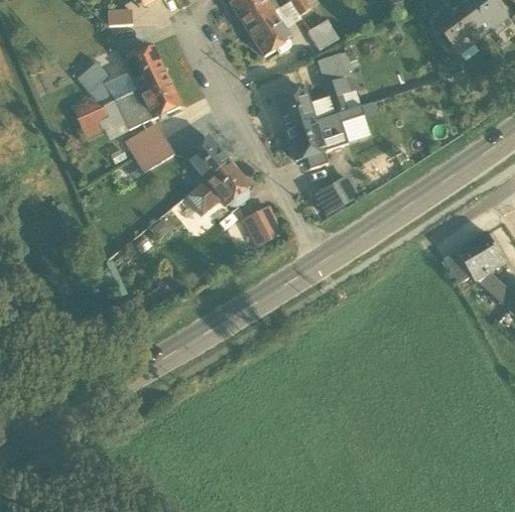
[(233,0),(231,1),(247,27),(273,11),(265,0),(233,0)]
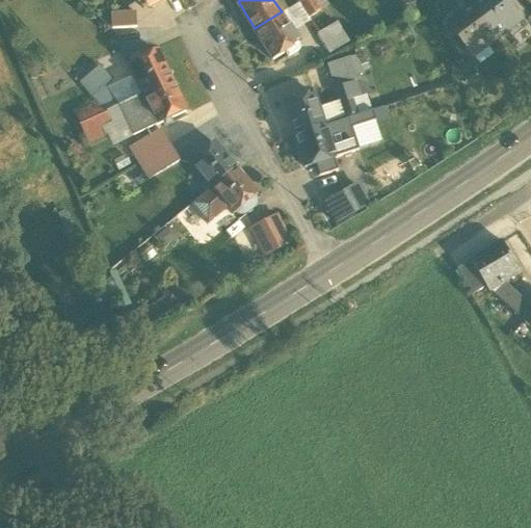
[(310,18),(308,15),(299,0),(282,11),(292,29),(310,18)]
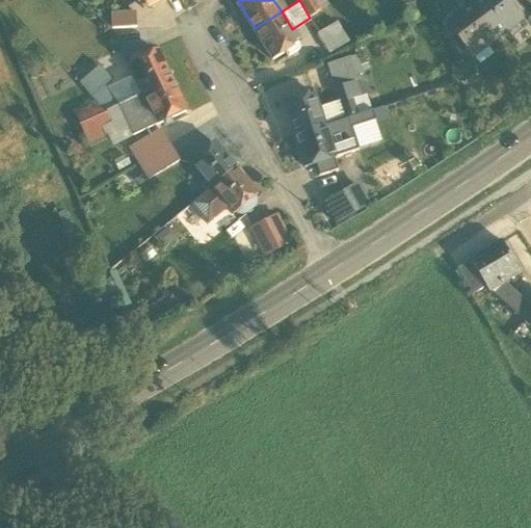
[(320,6),(316,0),(299,0),(308,15),(320,6)]
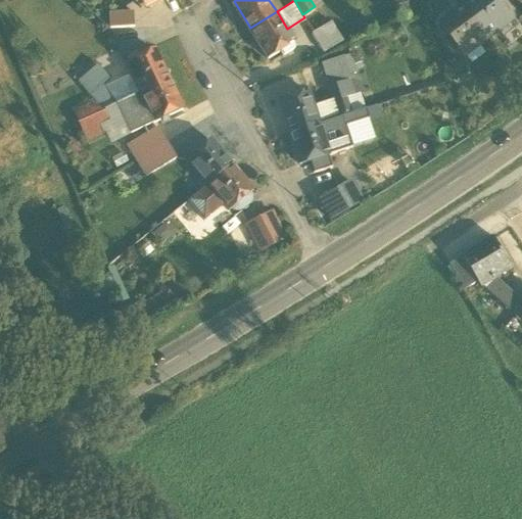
[(392,0),(395,11),(411,8),(409,0),(392,0)]
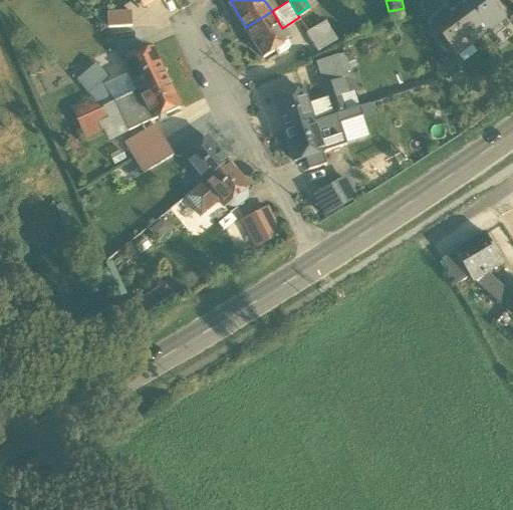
[(465,0),(459,5),(481,34),(492,25),(489,21),(500,13),(501,13),(491,0),(465,0)]
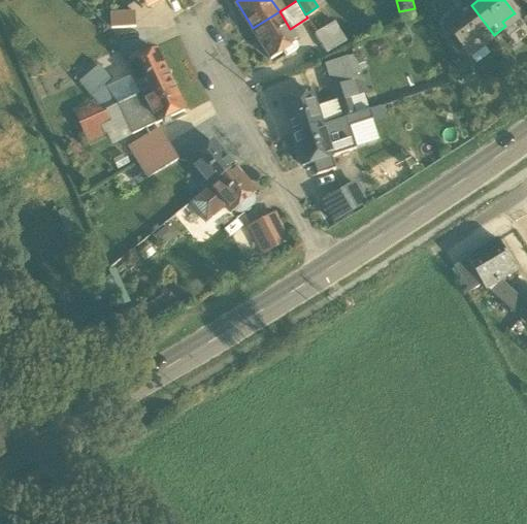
[(484,42),(494,35),(471,5),(448,22),(466,50),(481,38),(484,42)]
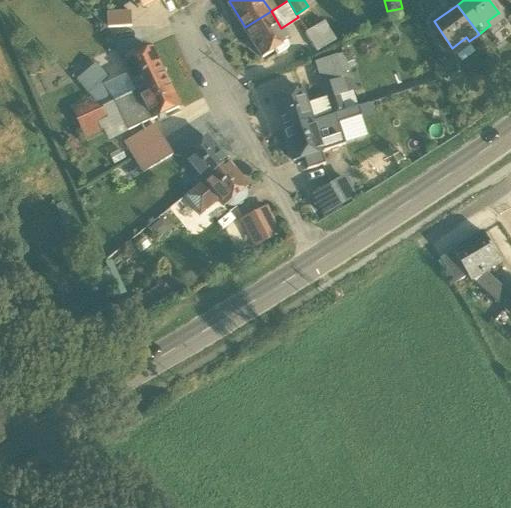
[(107,9),(108,24),(131,23),(131,8),(107,9)]
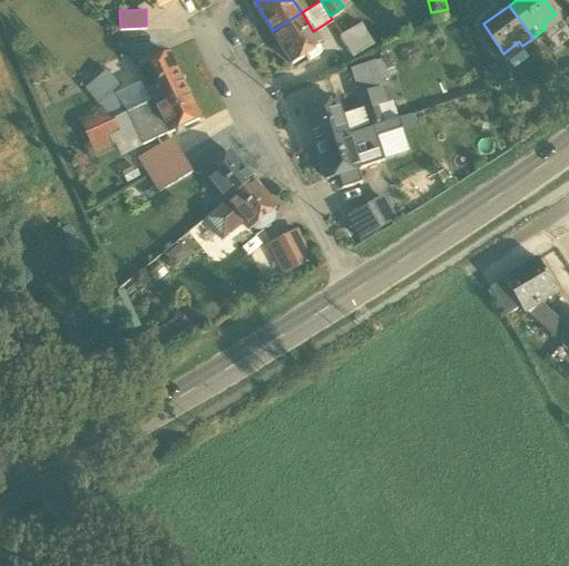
[(313,31),(302,12),(273,30),(292,60),(321,42),(313,31)]
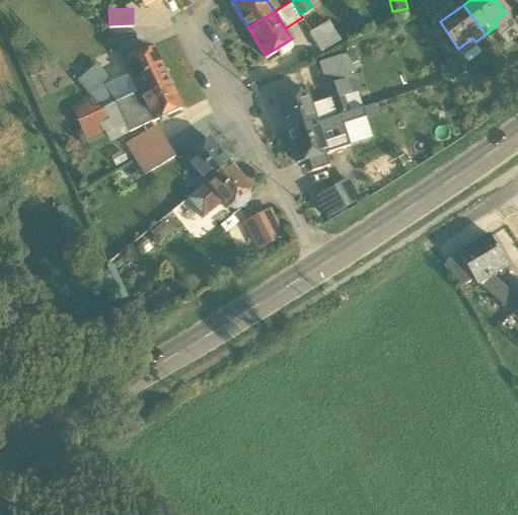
[(494,21),(497,25),(502,32),(513,24),(505,13),(494,21)]
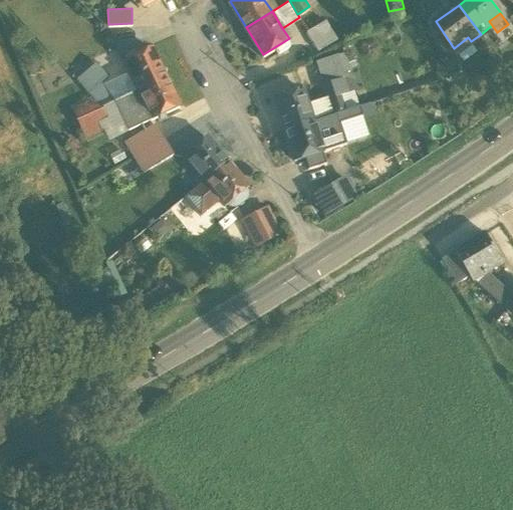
[(307,29),(318,48),(337,37),(326,18),(307,29)]
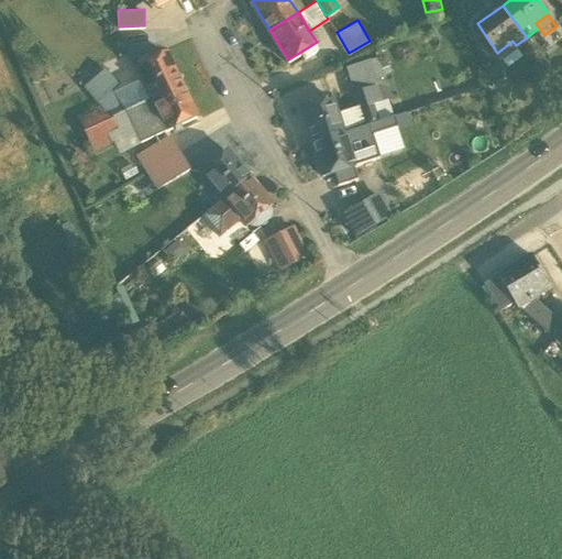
[(524,55),(516,45),(513,41),(497,53),(508,67),(524,55)]
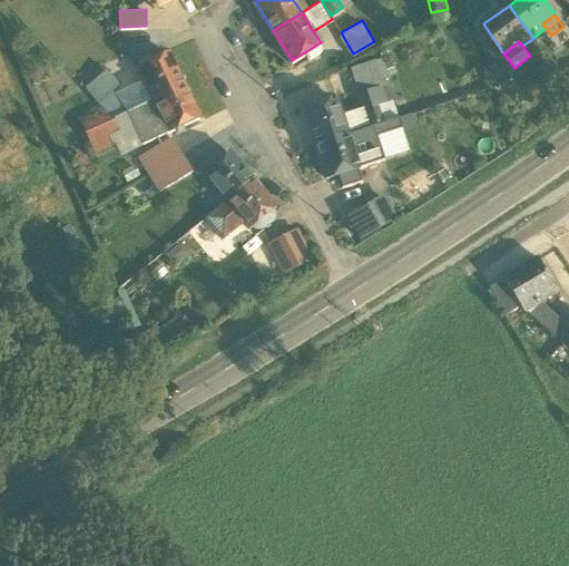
[(143,78),(153,98),(184,84),(168,52),(138,67),(143,78)]
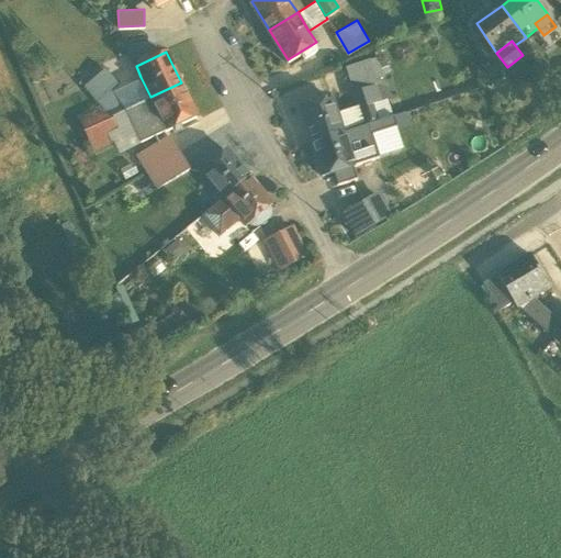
[(346,66),(354,90),(377,82),(379,81),(377,76),(383,74),(377,56),(346,66)]
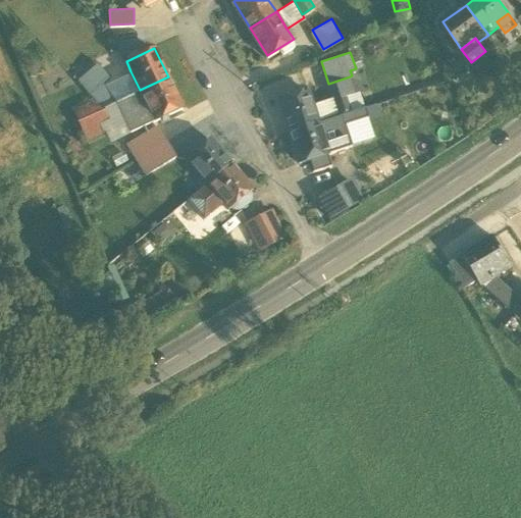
[(93,99),(101,108),(104,107),(116,101),(118,100),(103,84),(102,82),(109,74),(96,60),(75,79),(93,99)]
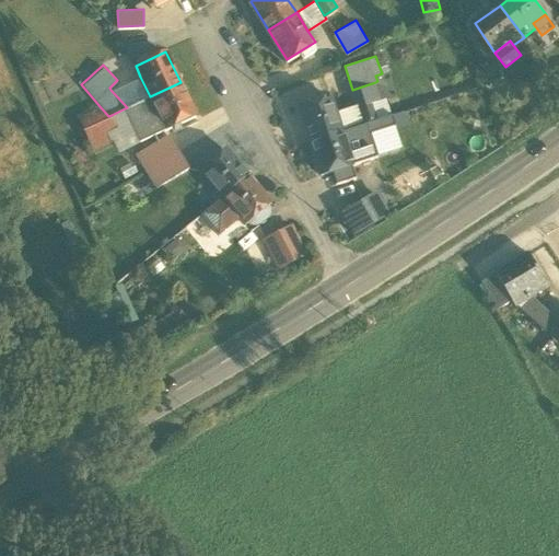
[(140,77),(111,90),(127,107),(150,96),(140,77)]
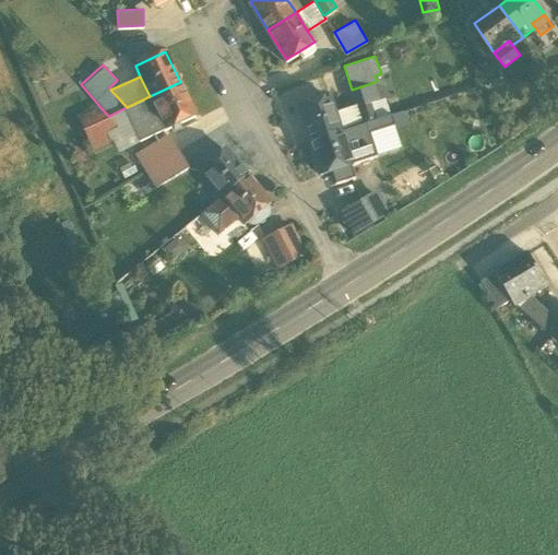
[(180,82),(150,96),(165,128),(194,114),(180,82)]
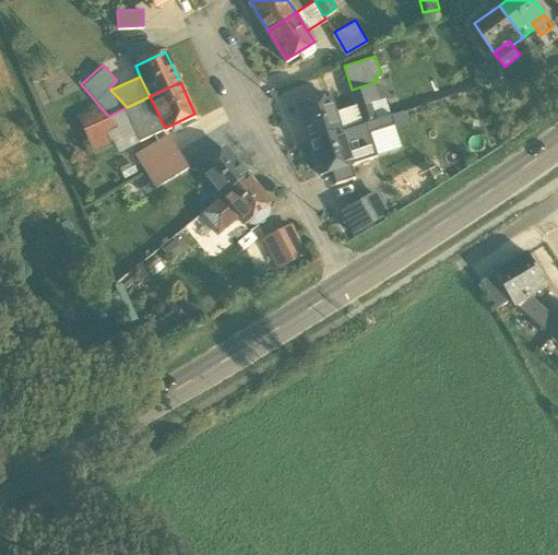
[(357,106),(371,101),(379,98),(375,82),(352,90),(356,104),(357,106)]
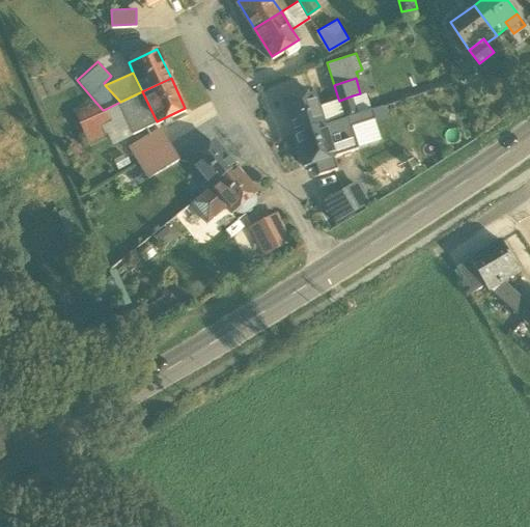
[(293,91),(294,96),(306,92),(305,87),(293,91)]
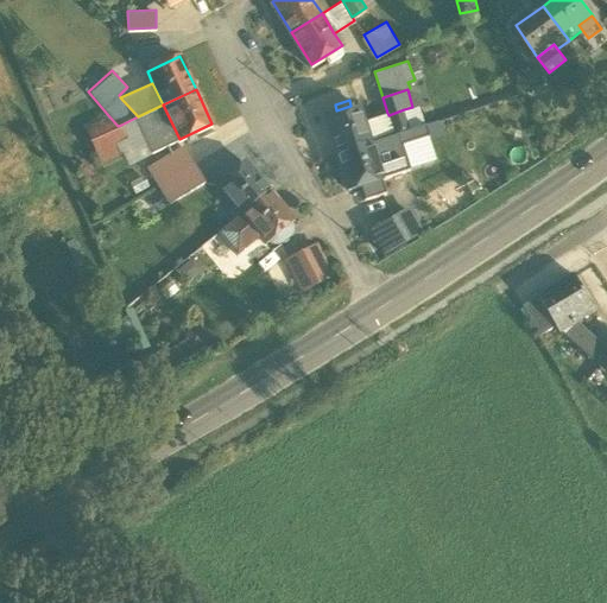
[(324,114),(336,151),(372,140),(365,120),(359,103),(351,106),(336,110),(324,114)]
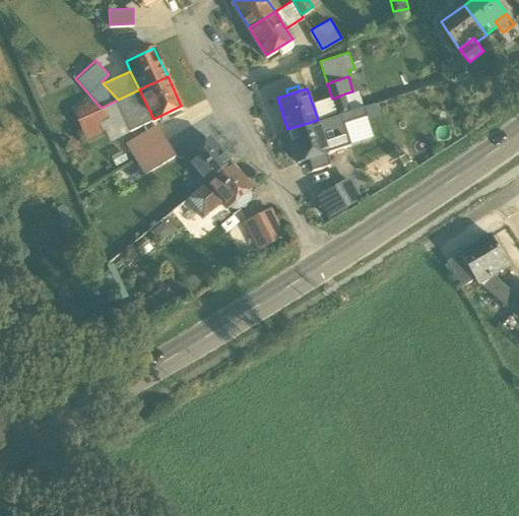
[(130,130),(153,119),(139,89),(118,100),(116,101),(130,130)]
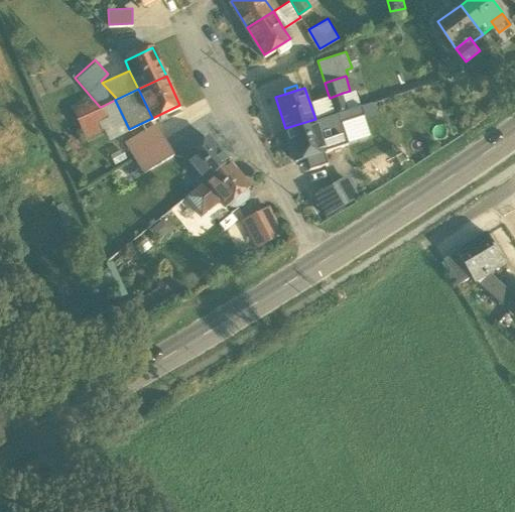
[(356,89),(350,91),(343,93),(348,108),(361,104),(356,89)]
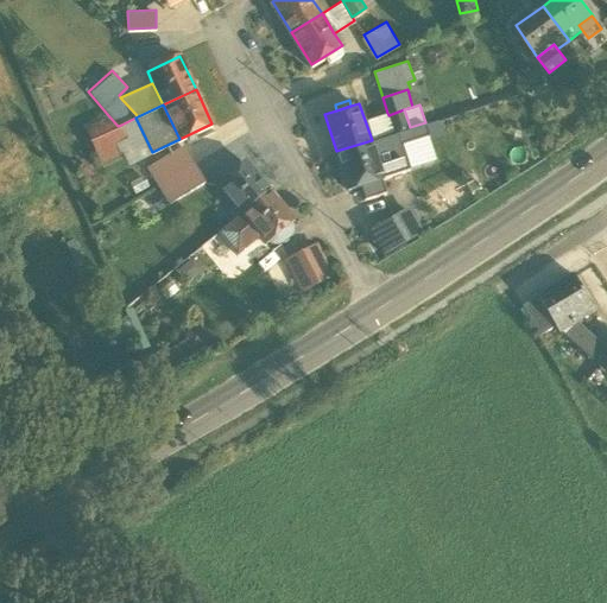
[(389,115),(393,133),(410,127),(404,109),(389,115)]
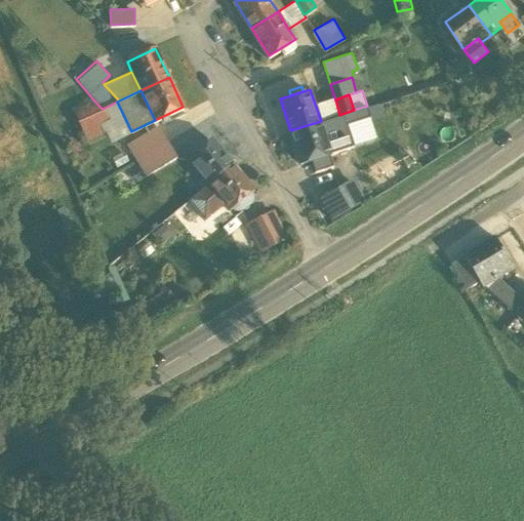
[(334,97),(315,104),(321,121),(339,115),(335,99),(334,97)]
